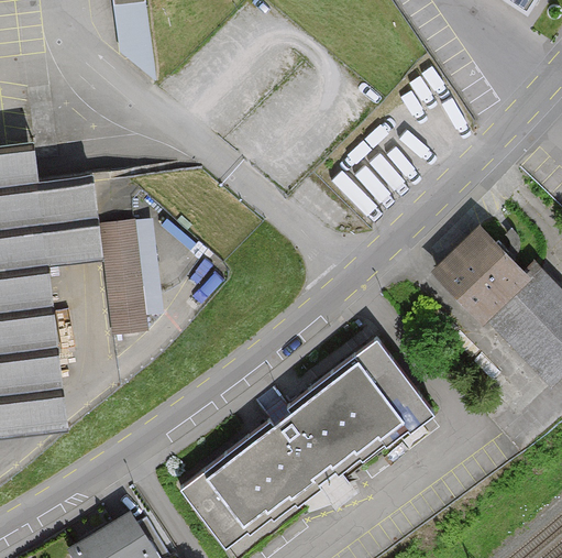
[(116,0),(122,55),(156,51),(149,0),(116,0)]
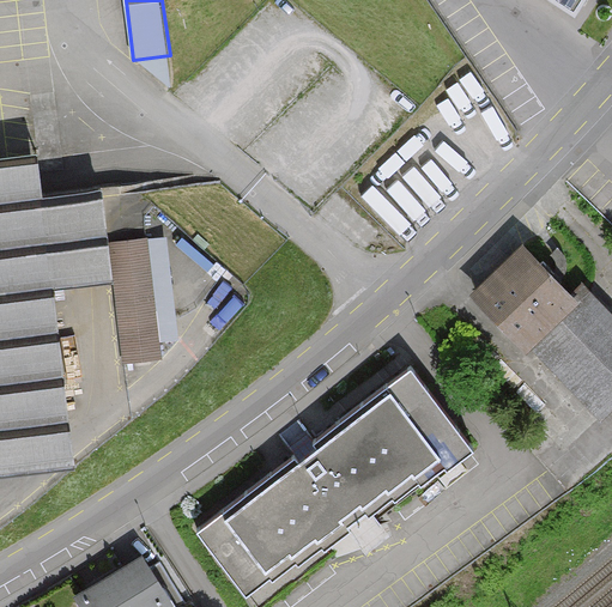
[(544,0),(570,17),(580,0),(544,0)]
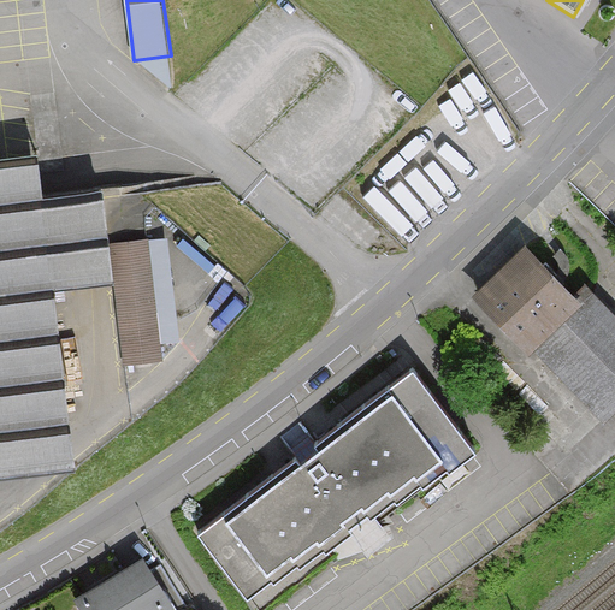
[(0,480),(75,472),(54,289),(118,280),(107,183),(40,191),(36,157),(0,160),(0,480)]
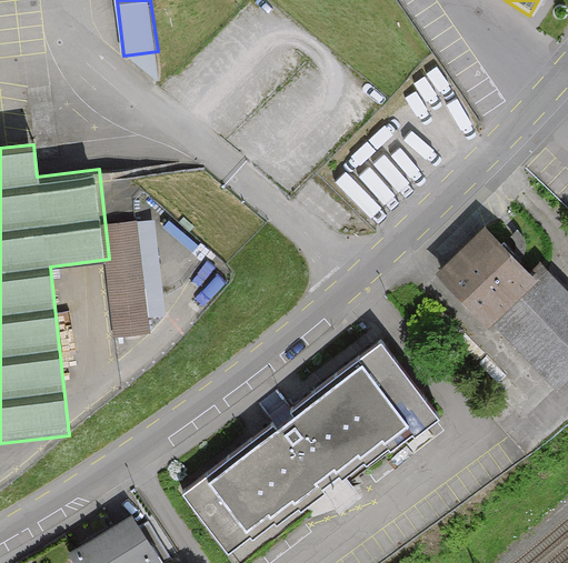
[(485,227),(435,273),(487,329),(497,319),(556,381),(567,369),(567,293),(538,262),(528,271),(485,227)]
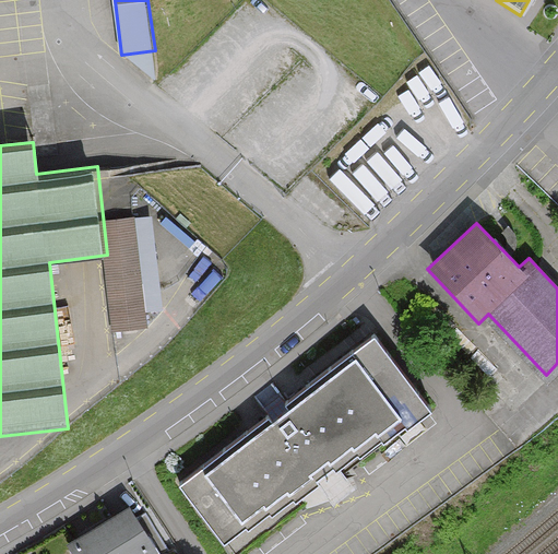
[(367,337),(197,472),(179,486),(234,553),(246,553),(426,410),(367,337)]
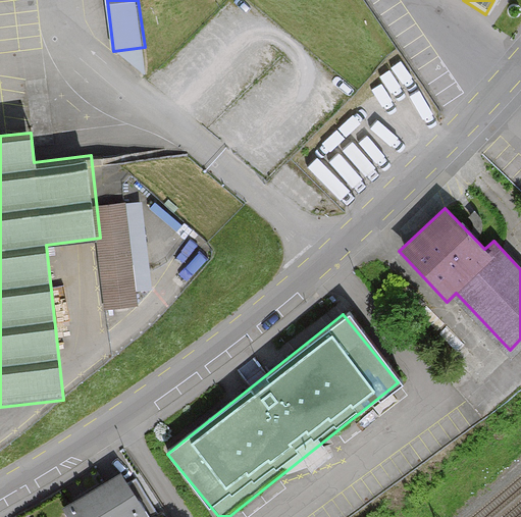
[(117,473),(64,508),(69,516),(135,516),(143,512),(117,473)]
